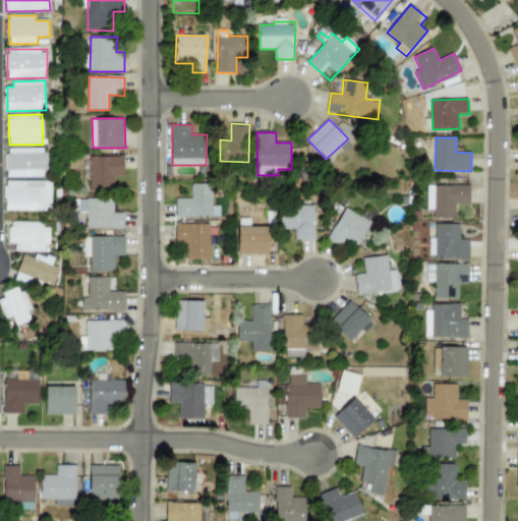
[(46,177),(45,149),(7,149),(7,177),(46,177)]
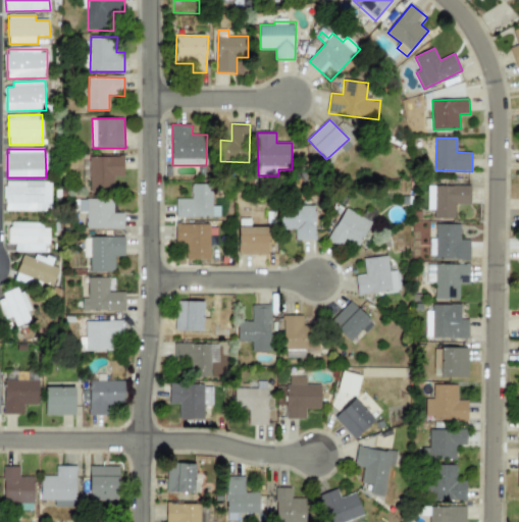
[(91,157),(91,189),(115,188),(115,176),(124,176),(124,156),(91,157)]
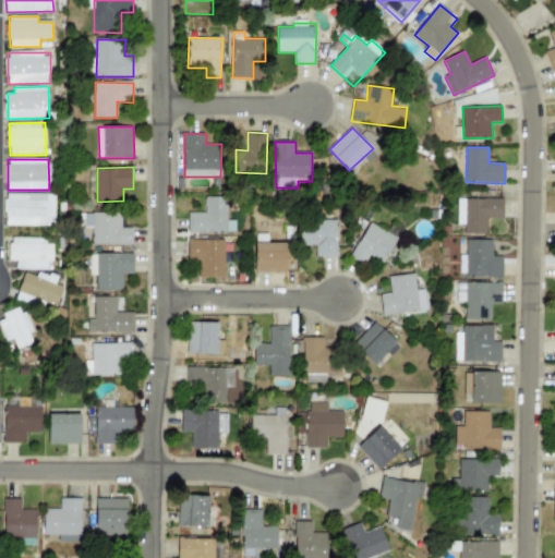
[(7,226),(56,226),(57,194),(7,194),(7,226)]
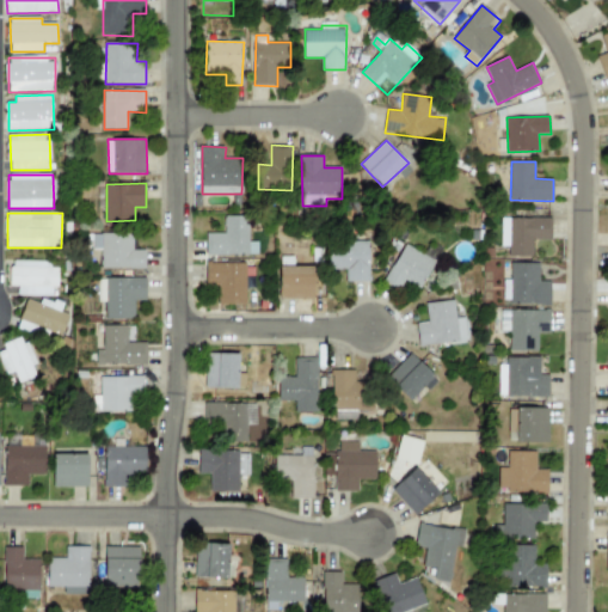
[(252,215),(225,216),(226,233),(207,233),(208,256),(253,254),(252,215)]
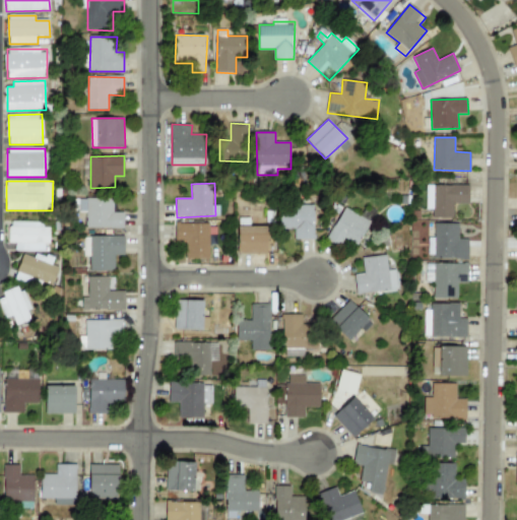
[(469,186),(428,185),(428,209),(434,209),(434,217),(454,218),(455,203),(469,204),(469,186)]
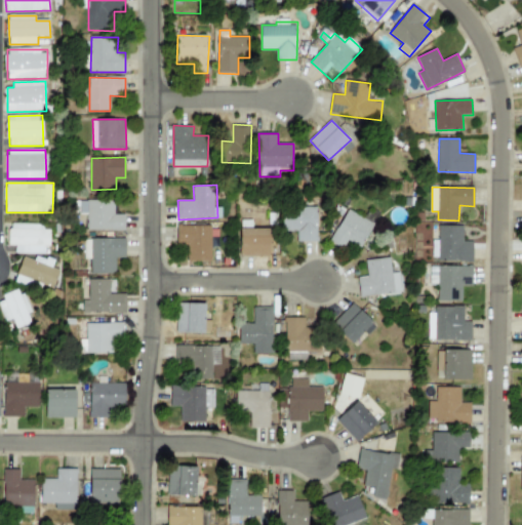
[(126,215),(115,215),(116,201),(78,200),(78,214),(88,214),(88,230),(125,231),(126,215)]
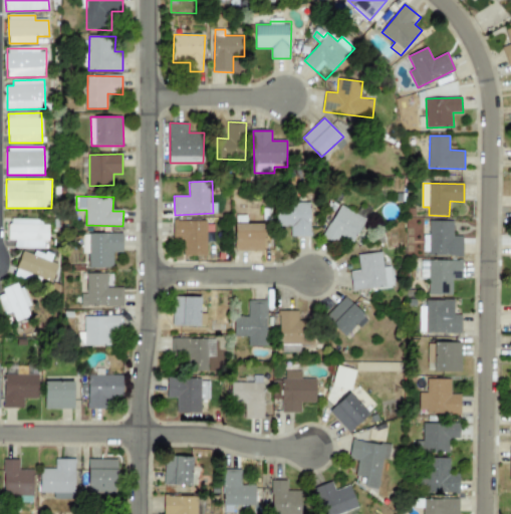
[(277,227),(292,227),(292,236),(312,236),(311,203),(277,203),(277,227)]
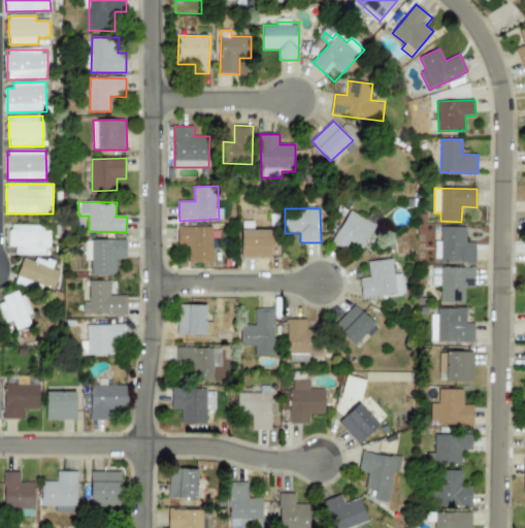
[(364,249),(378,226),(351,210),(333,242),(346,250),(350,241),(364,249)]
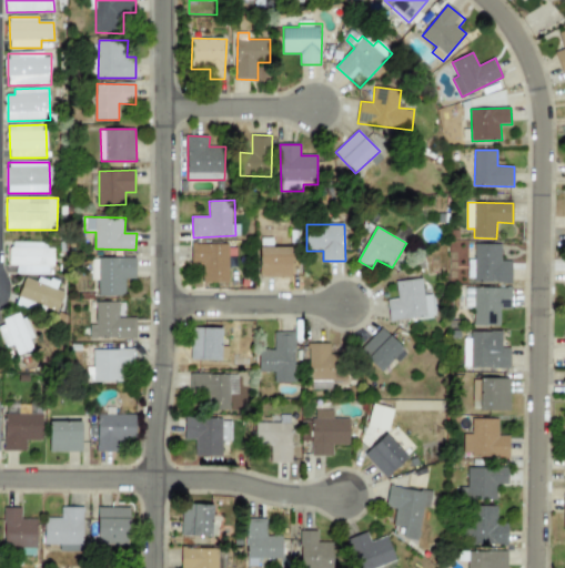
[(54,249),(47,249),(47,243),(12,242),(11,265),(18,265),(18,274),(53,275),(54,249)]
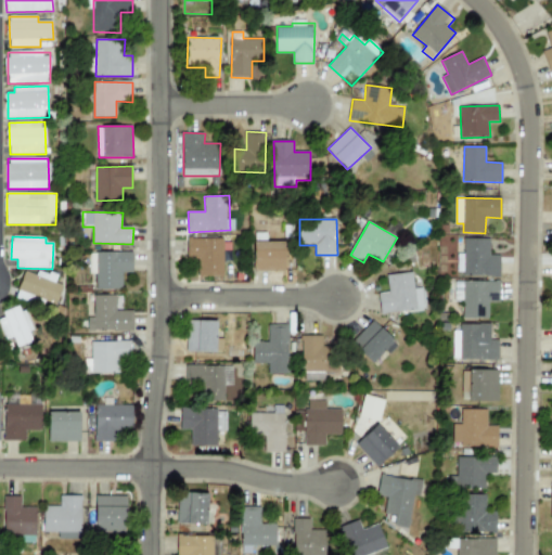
[(200,259),(199,276),(223,276),(225,239),(189,239),(188,259),(200,259)]
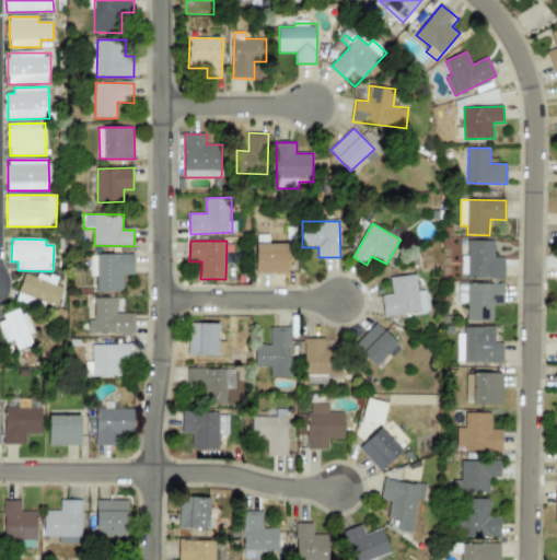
[(506,257),(495,257),(495,241),(468,241),(468,256),(463,256),(462,278),(505,278),(506,257)]
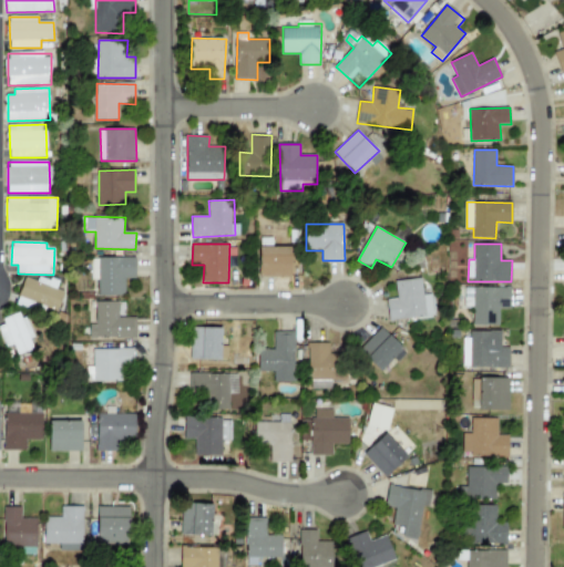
[(293,277),(291,247),(260,247),(260,277),(293,277)]
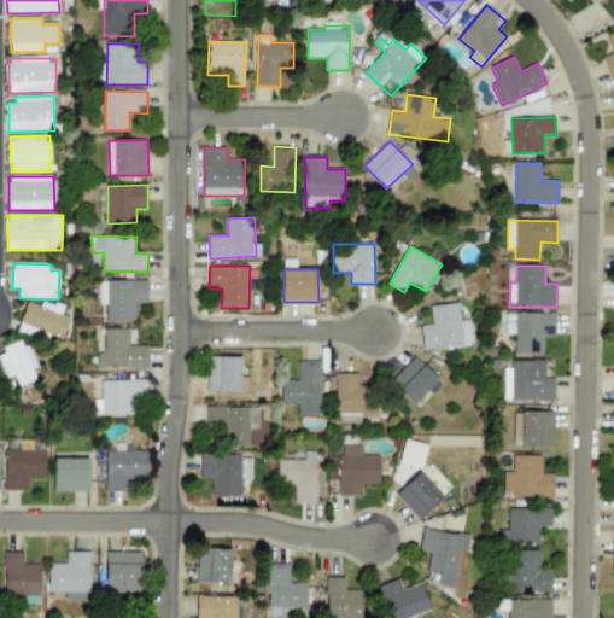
[(100,281),(101,304),(109,304),(109,322),(136,322),(136,303),(148,303),(148,281),(100,281)]
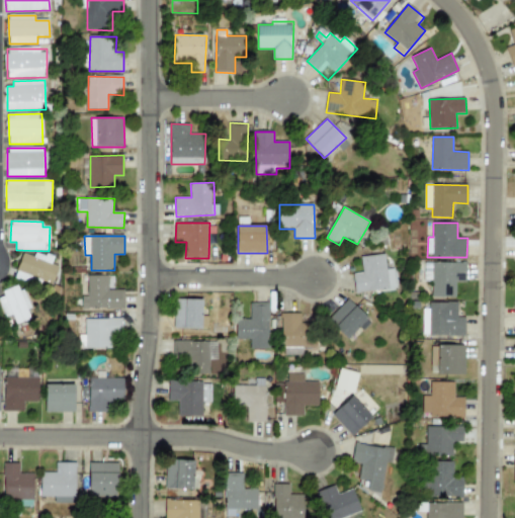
[(17,275),(53,285),(59,267),(52,264),(55,258),(36,252),(35,256),(23,253),(17,275)]
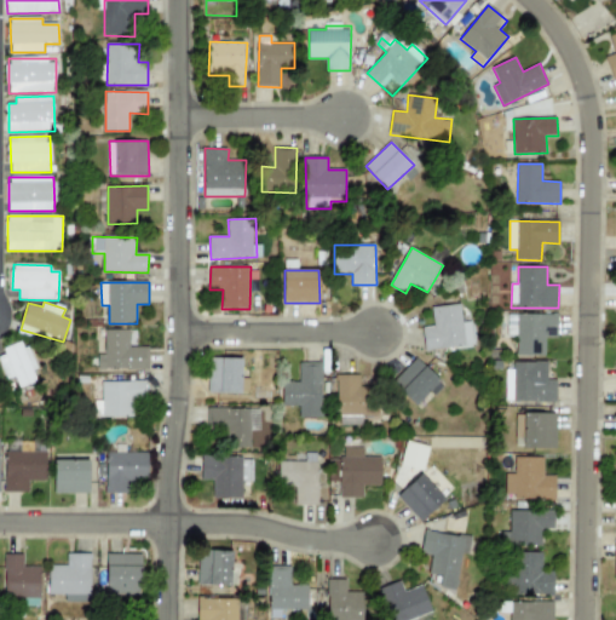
[(433,308),(435,326),(422,327),(426,352),(476,346),(473,322),(462,322),(461,304),(433,308)]
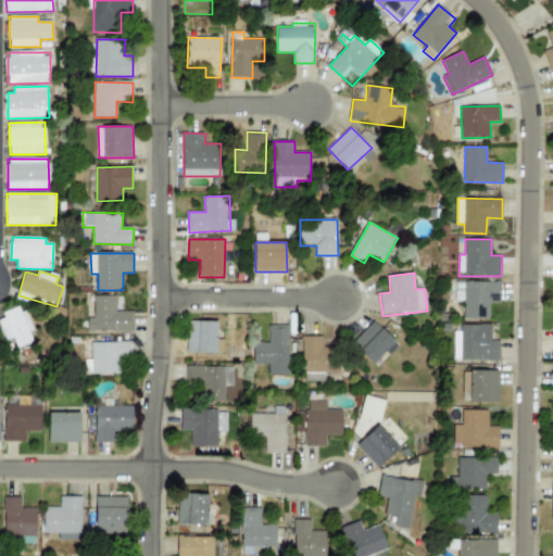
[(501,282),(456,281),(456,302),(465,302),(465,318),(491,319),(491,303),(501,303),(501,282)]
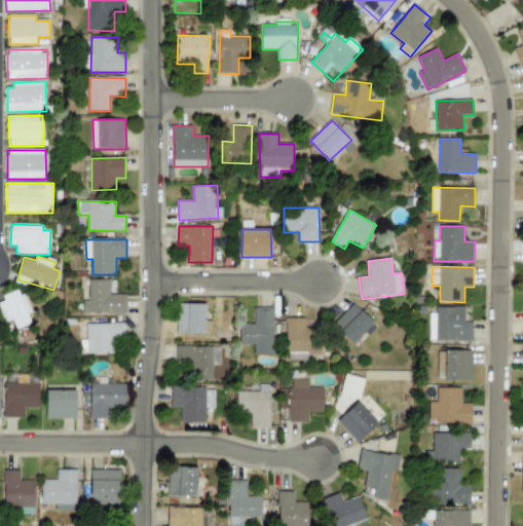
[(84,312),(126,313),(127,295),(111,294),(112,280),(90,279),(90,301),(84,301),(84,312)]
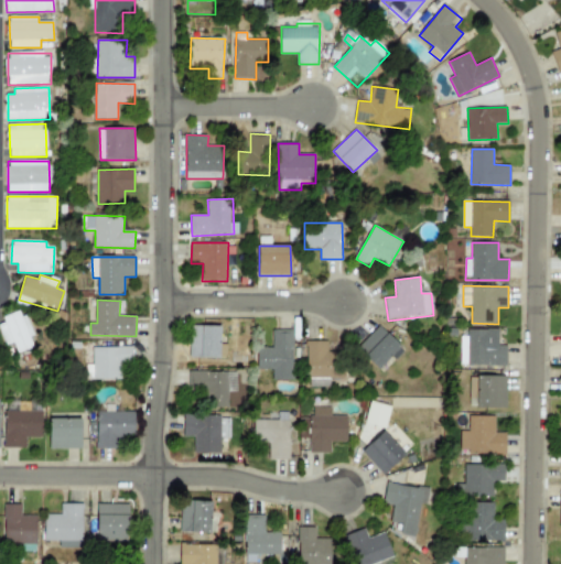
[(0,316),(7,345),(15,343),(17,353),(34,348),(32,336),(31,336),(25,311),(0,316)]
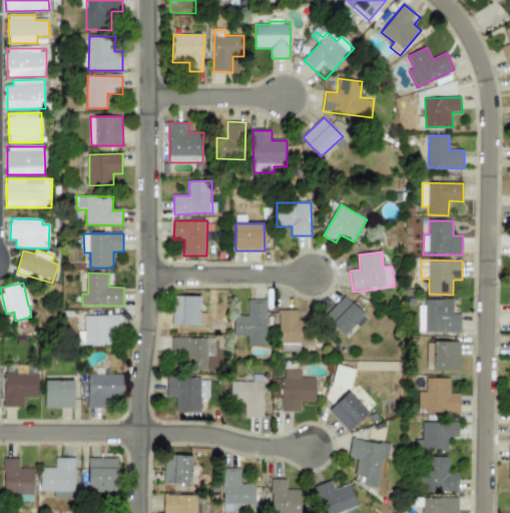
[(201,297),(174,297),(173,326),(200,326),(201,297)]
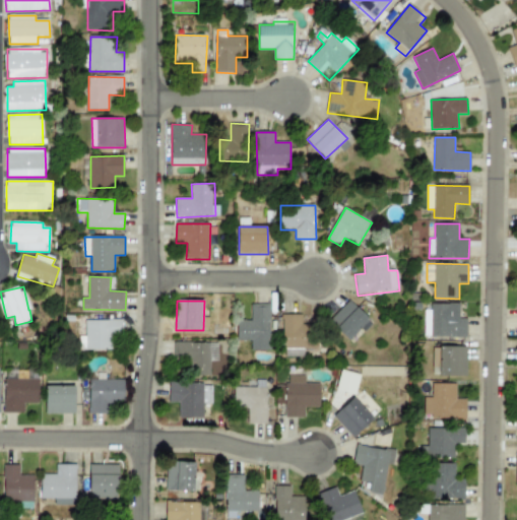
[(349,341),(361,329),(365,333),(374,323),(349,301),(329,322),(349,341)]
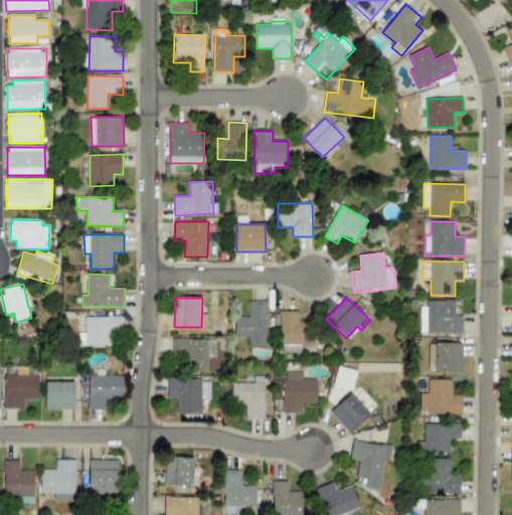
[(463,316),(456,315),(456,301),(423,301),(422,333),(463,334),(463,316)]
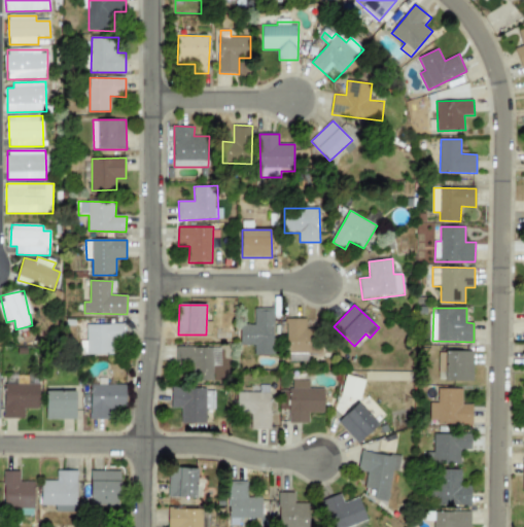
[(274,355),(275,311),(255,310),(255,324),(242,324),(241,346),(255,346),(255,355),(274,355)]
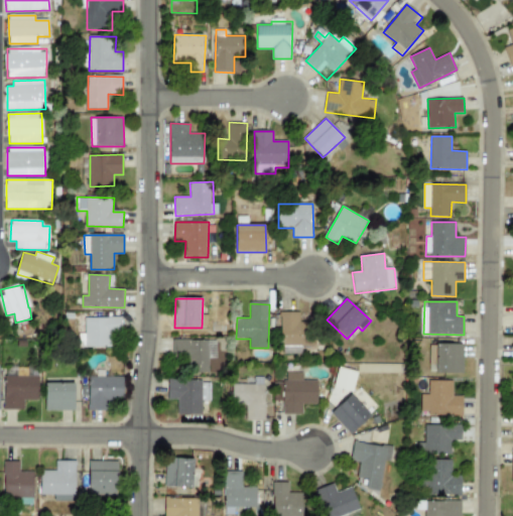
[(281,346),(315,347),(316,323),(300,323),(301,312),(282,312),(281,346)]
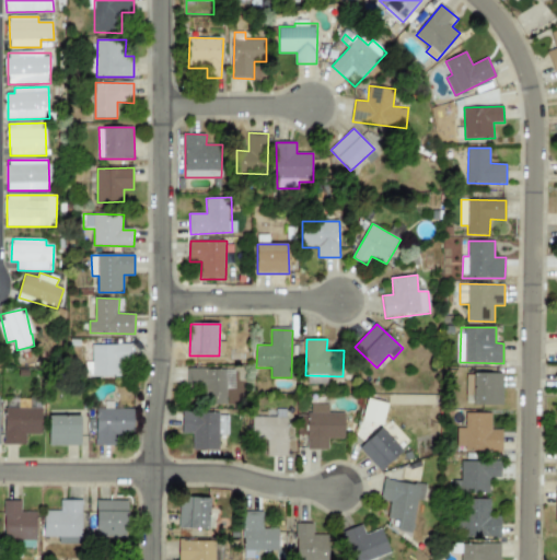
[(93,345),(93,362),(86,362),(86,377),(124,376),(123,363),(132,363),(132,345),(93,345)]
